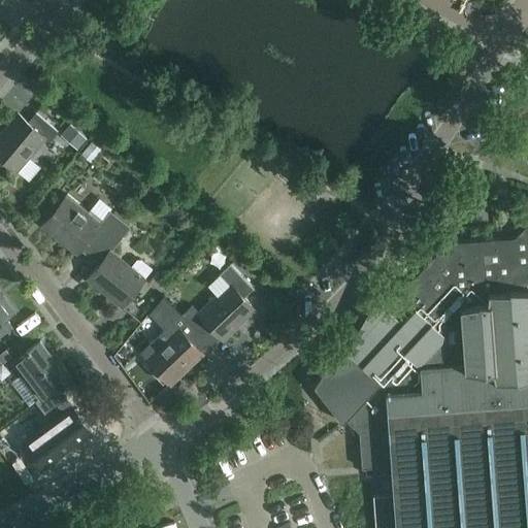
[(27,122),(18,112),(0,132),(0,155),(17,170),(44,138),(47,141),(57,131),(35,112),(27,122)]
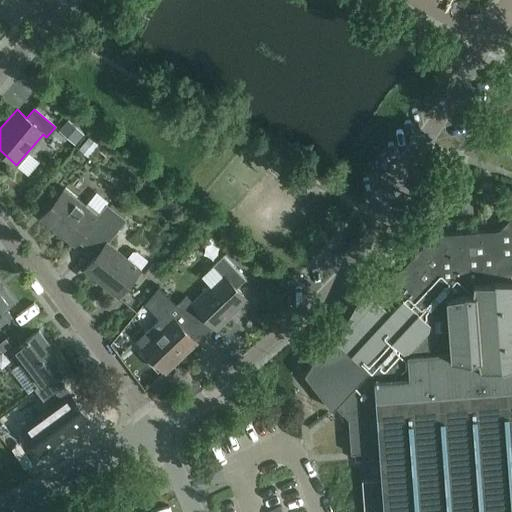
[(69,119),(62,127),(77,140),(84,132),(69,119)]
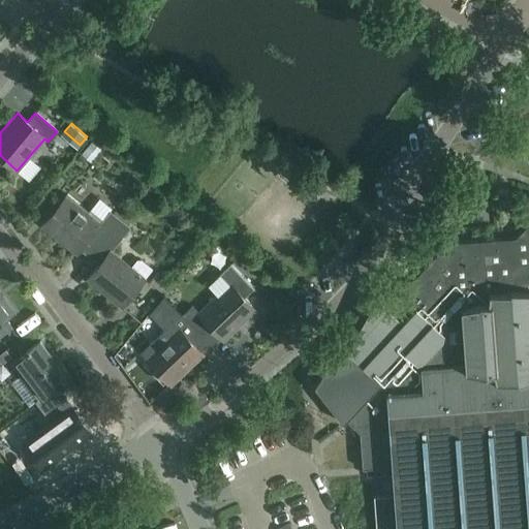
[(82,155),(91,163),(101,150),(92,142),(82,155)]
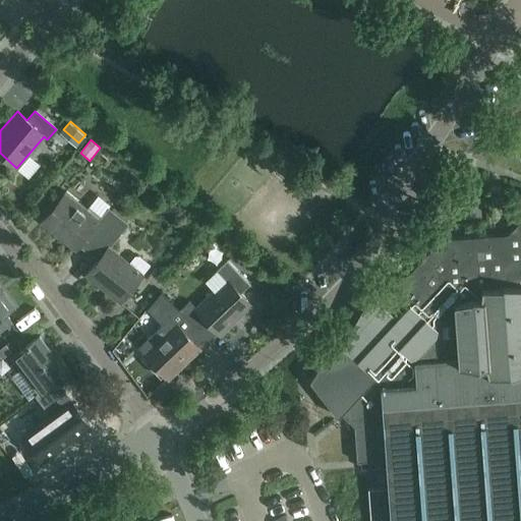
[(148,186),(140,195),(146,199),(153,199),(158,193),(148,186)]
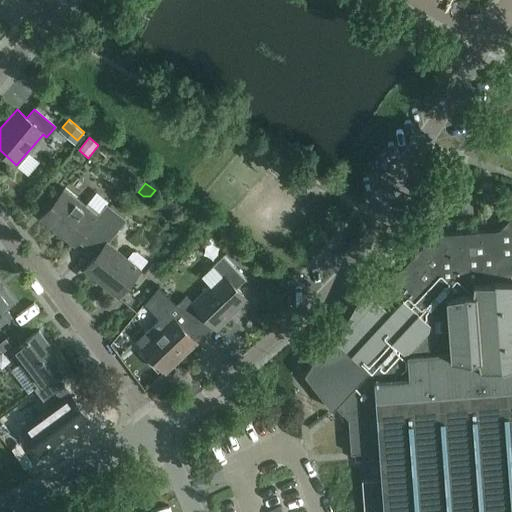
[(96,216),(64,190),(41,218),(74,245),(82,235),(91,242),(116,212),(106,203),(96,216)]
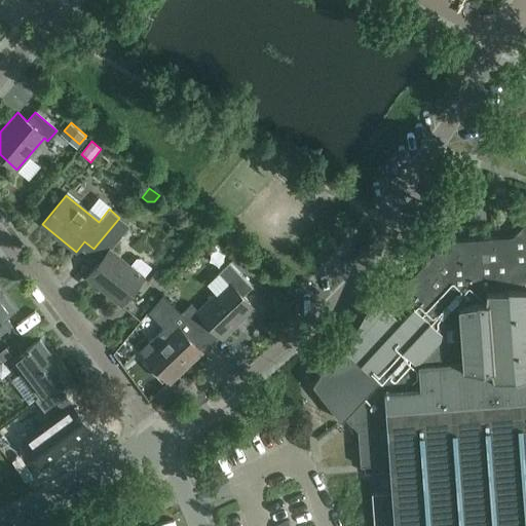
[(104,257),(86,277),(120,304),(152,266),(141,257),(136,258),(130,265),(111,249),(129,225),(119,218),(94,249),(104,257)]
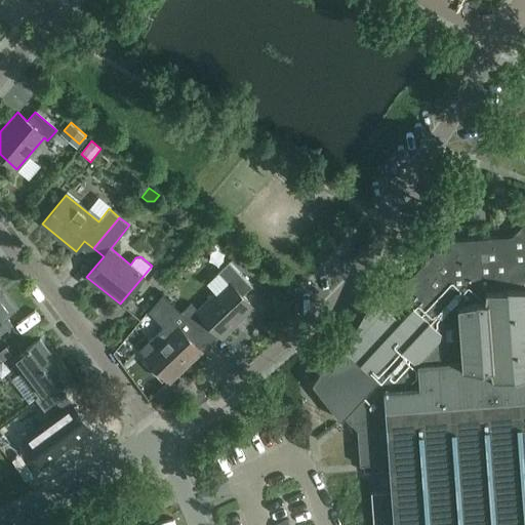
[(365,326),(342,350),(341,348),(342,347),(340,346),(328,365),(325,364),(326,362),(325,362),(312,381),(339,419),(340,418),(342,416),(356,430),(359,466),(388,462),(389,470),(389,480),(390,490),(370,492),(372,524),(524,524),(524,221),(513,236),(448,241),(449,251),(434,252),(404,284),(382,286),(384,307),(387,310),(376,320),(376,325),(365,326)]
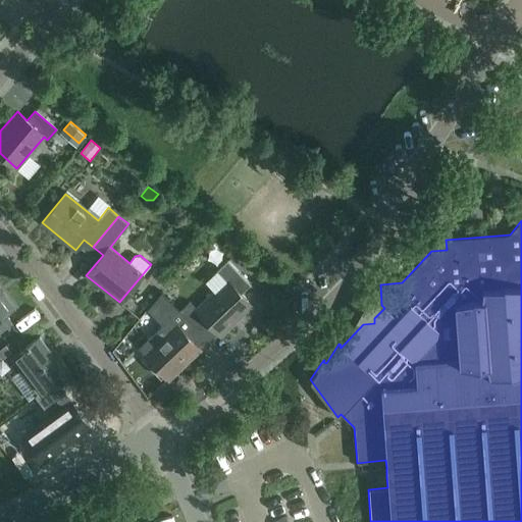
[(180,311),(200,331),(209,342),(217,333),(219,335),(251,306),(240,294),(250,283),(226,259),(216,270),(225,280),(196,308),(190,302),(180,311)]
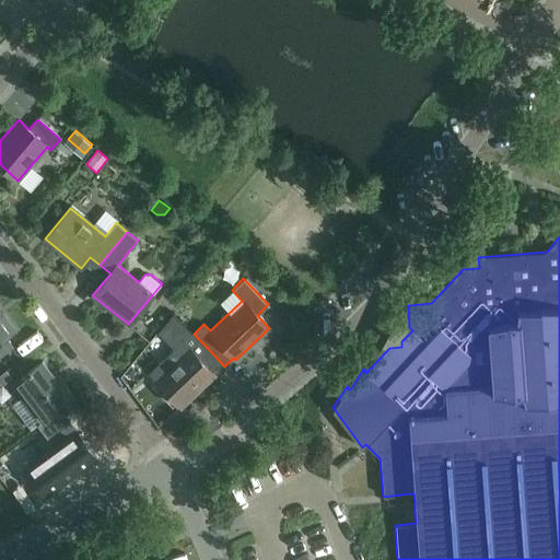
[(156,298),(173,313),(184,301),(167,286),(156,298)]
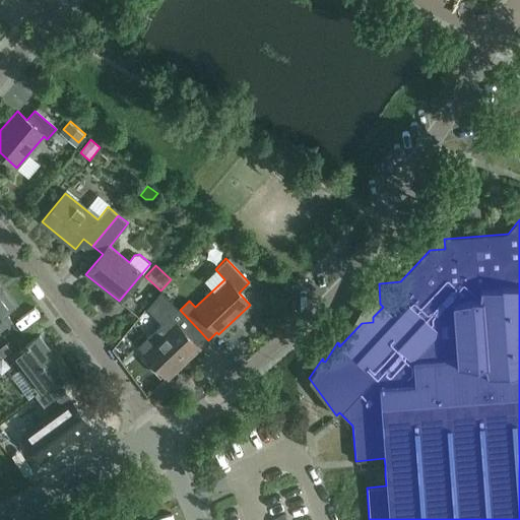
[(148,283),(128,305),(137,314),(157,293),(148,283)]
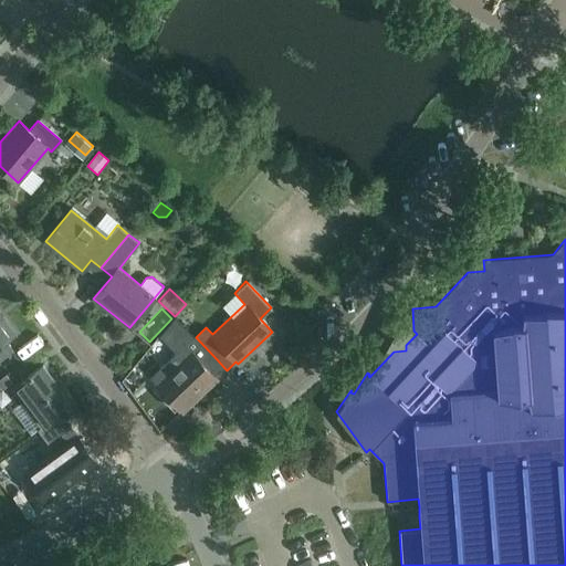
[(0,345),(14,335),(0,315),(0,345)]
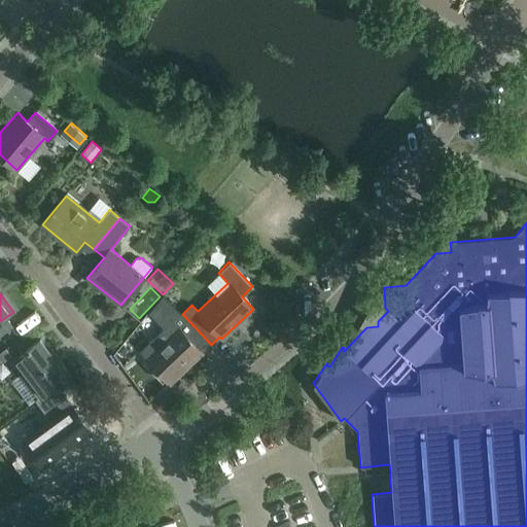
[(175,306),(166,314),(172,320),(139,351),(170,383),(211,345),(202,335),(182,314),(175,306)]
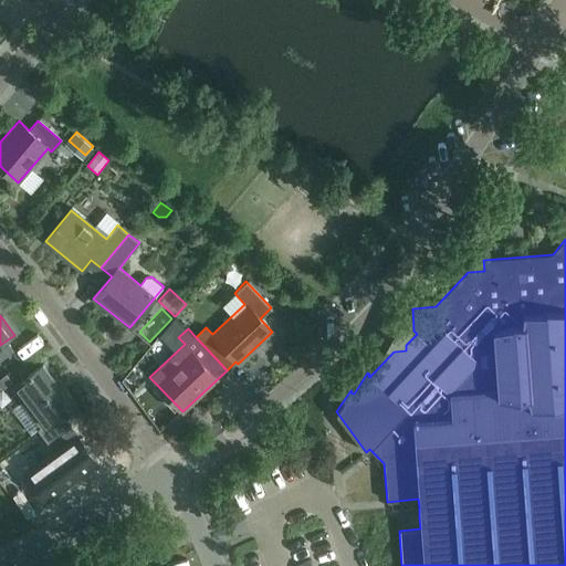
[(63,416),(74,407),(43,365),(13,386),(43,426),(39,429),(48,442),(71,426),(63,416)]
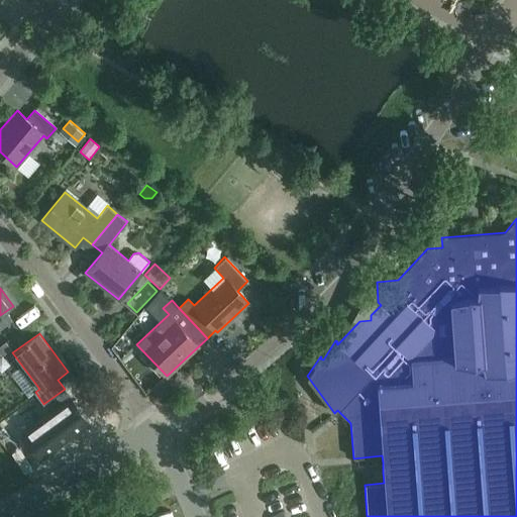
[(89,422),(65,389),(43,404),(50,413),(22,434),(40,458),(89,422)]
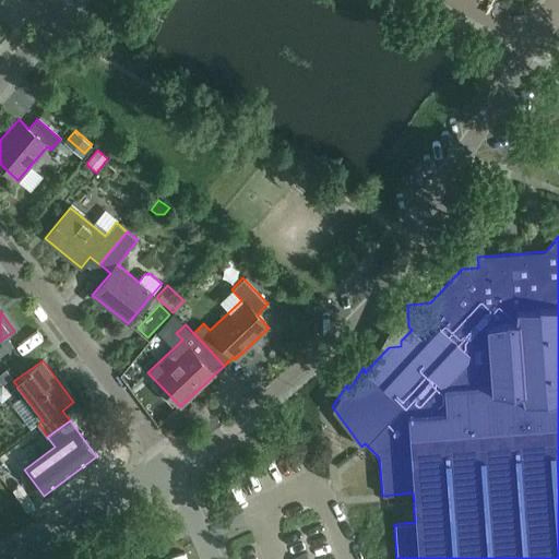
[(393,501),(395,524),(415,522),(414,511),(414,500),(393,501)]
